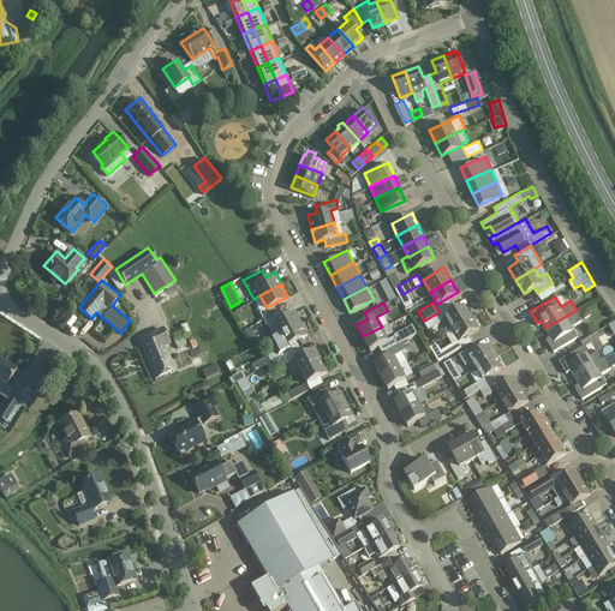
[(445,316),(452,328),(472,316),(465,304),(445,316)]
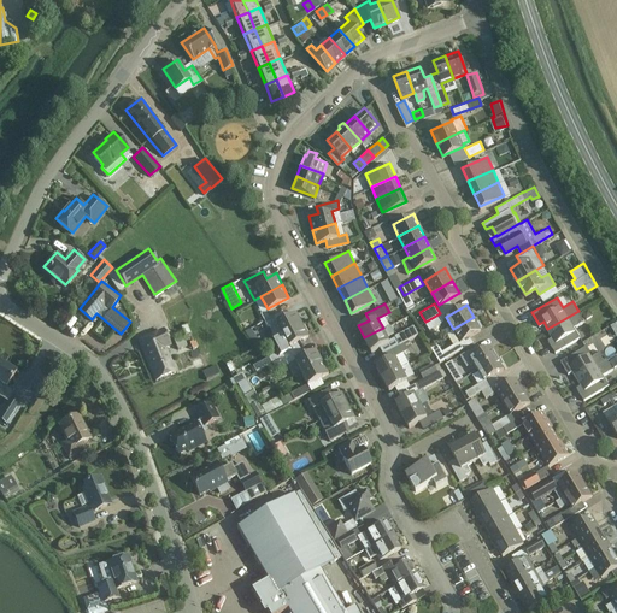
[(269,324),(275,336),(301,322),(295,310),(286,316),(282,308),(263,318),(268,325),(269,324)]
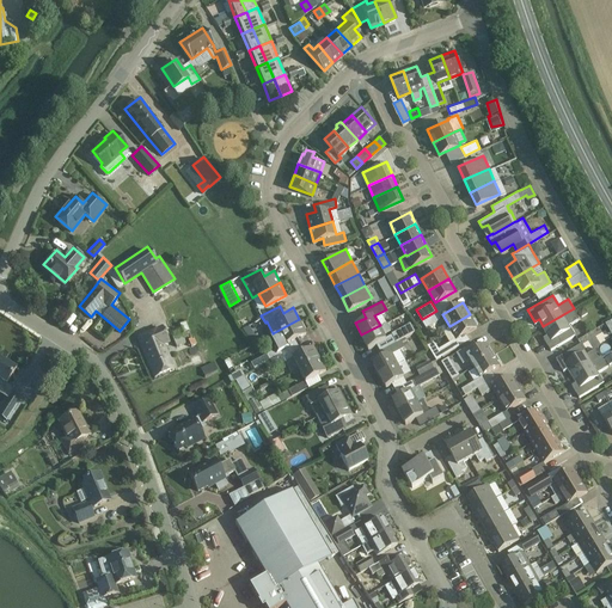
[(543,336),(551,348),(575,333),(569,324),(580,318),(574,308),(543,326),(548,333),(543,336)]
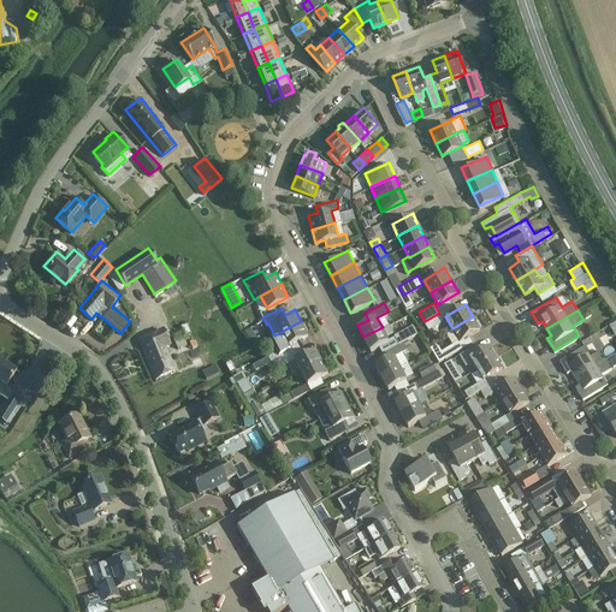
[(439,313),(425,321),(428,328),(443,320),(439,313)]
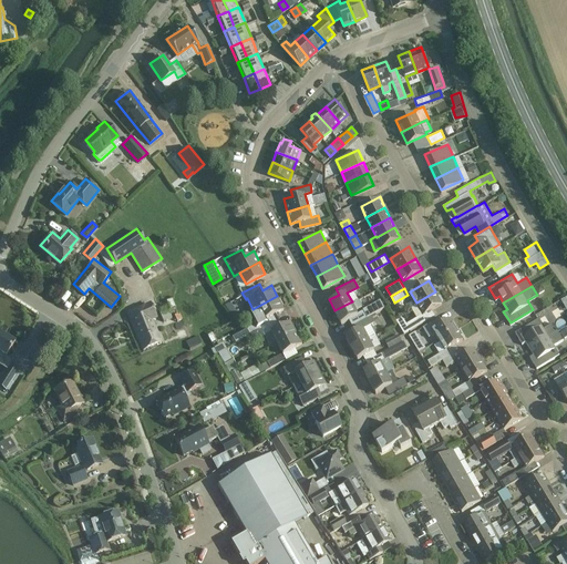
[(435,291),(416,303),(411,306),(416,316),(419,315),(431,308),(442,301),(441,301),(443,298),(440,294),(436,294),(435,291)]
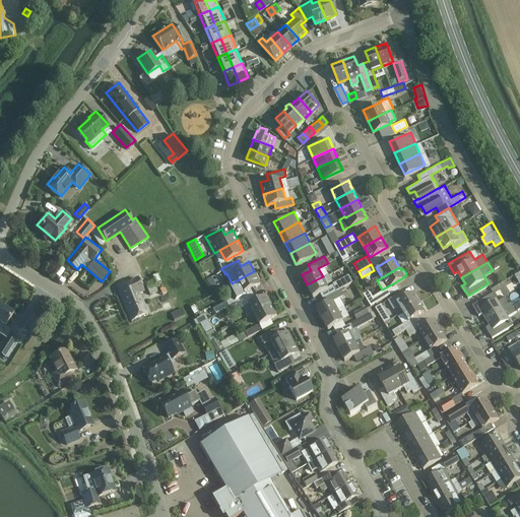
[(241,293),(260,282),(254,271),(232,283),(221,289),(226,299),(225,300),(226,300),(221,303),(224,308),(230,305),(244,298),(241,293)]
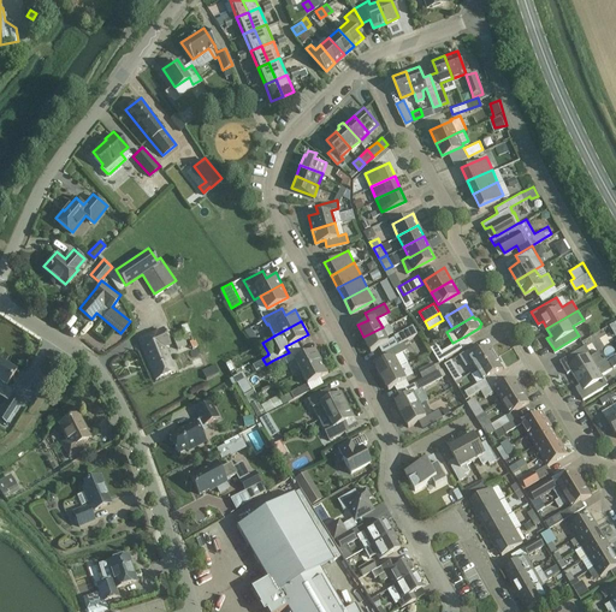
[(172,333),(177,346),(187,342),(183,333),(190,331),(187,322),(178,325),(181,330),(172,333)]
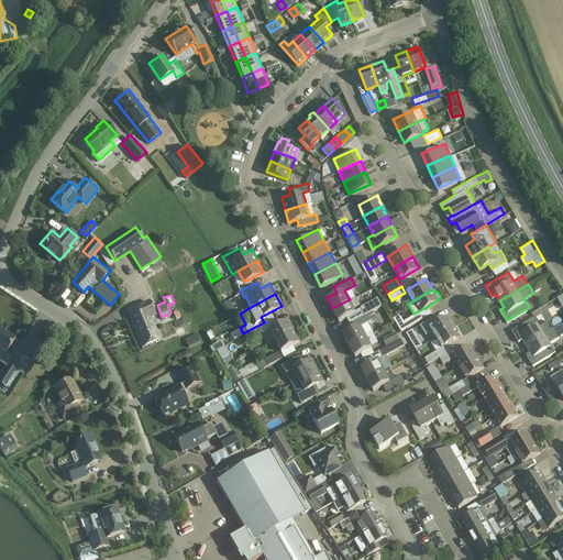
[(350,299),(332,308),(339,320),(355,310),(353,306),(359,303),(355,296),(350,299)]
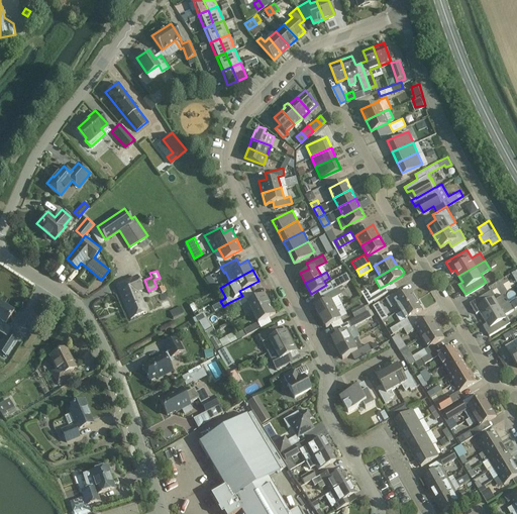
[(330,281),(334,288),(338,286),(350,279),(346,272),(330,281)]
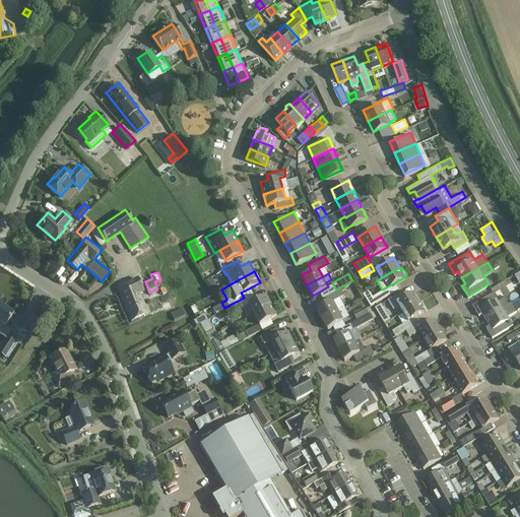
[(117,285),(124,303),(141,296),(139,291),(143,289),(138,277),(117,285)]
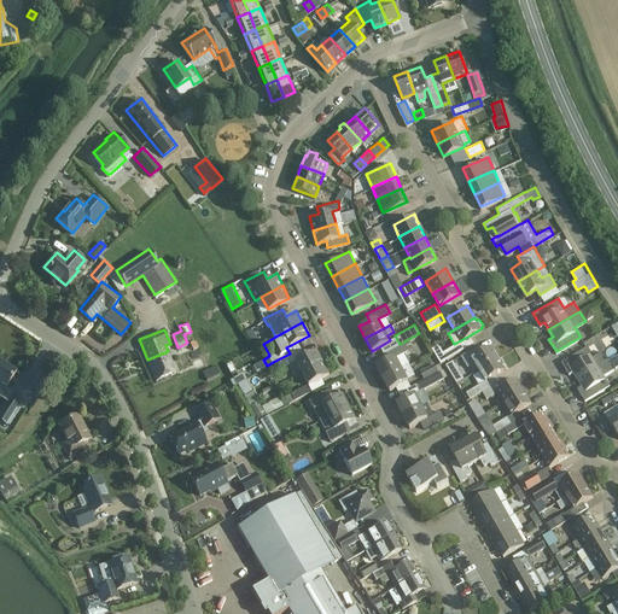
[(408,349),(404,341),(400,344),(394,348),(397,355),(408,349)]
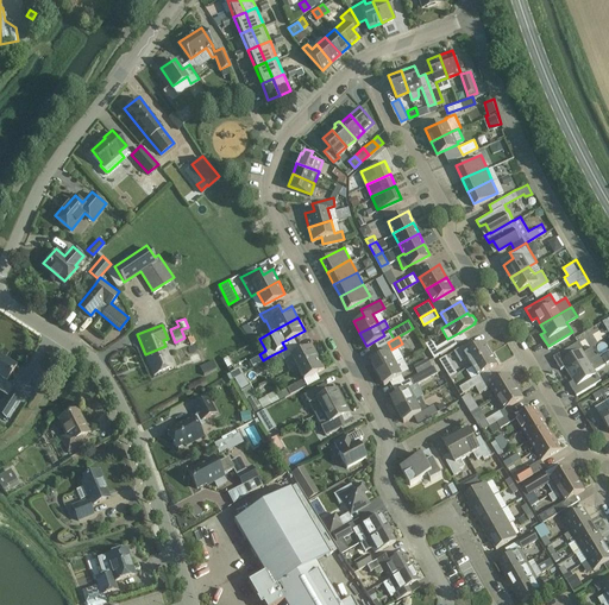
[(453,345),(450,338),(447,339),(435,346),(433,341),(429,341),(425,344),(433,357),(453,345)]
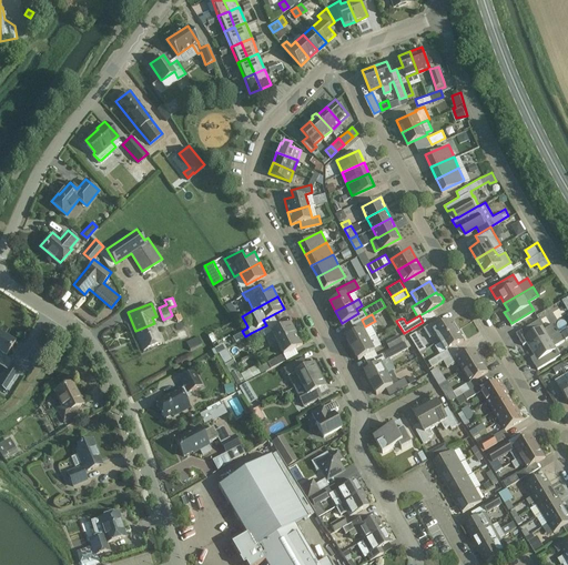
[(450,318),(444,322),(440,315),(424,326),(429,336),(436,332),(439,339),(460,326),(456,319),(453,321),(450,318)]
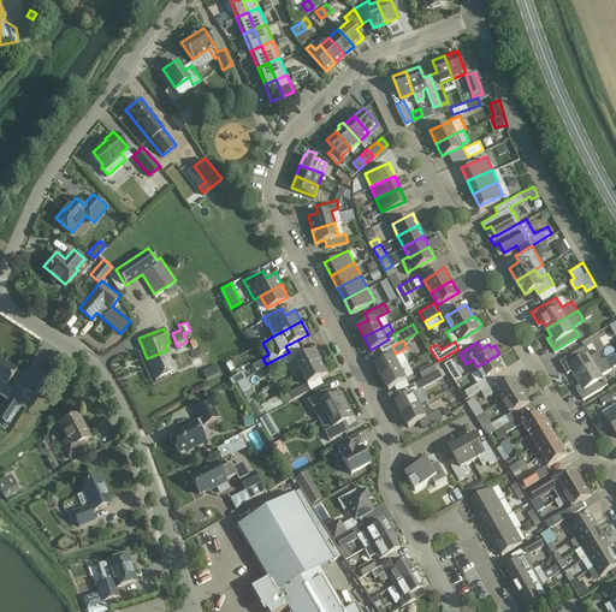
[(572,369),(575,376),(606,358),(600,349),(591,355),(585,344),(560,360),(567,372),(572,369)]
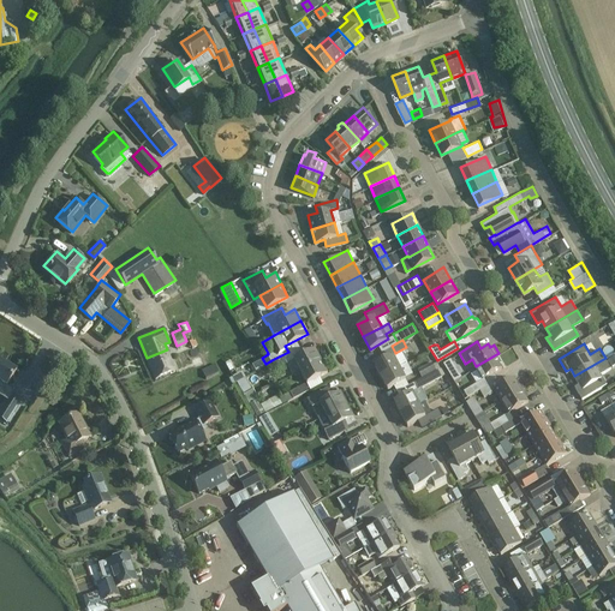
[(293,358),(299,370),(321,358),(314,346),(302,353),(298,347),(288,352),(272,360),(274,366),(285,360),(286,361),(293,358)]
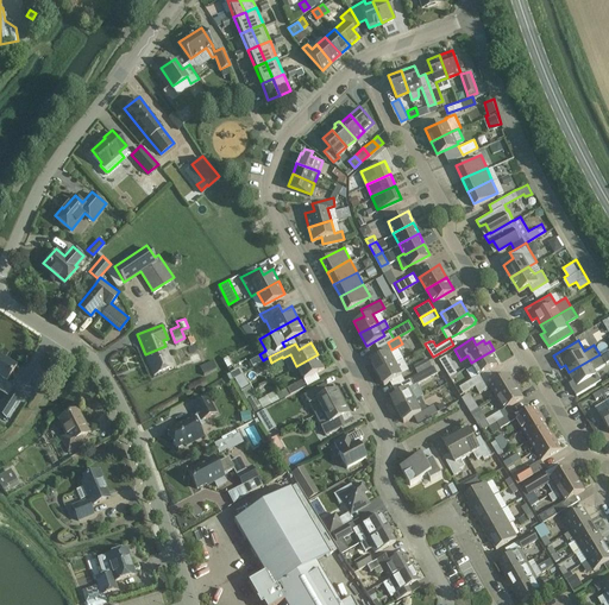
[(174,365),(165,346),(145,354),(154,373),(174,365)]
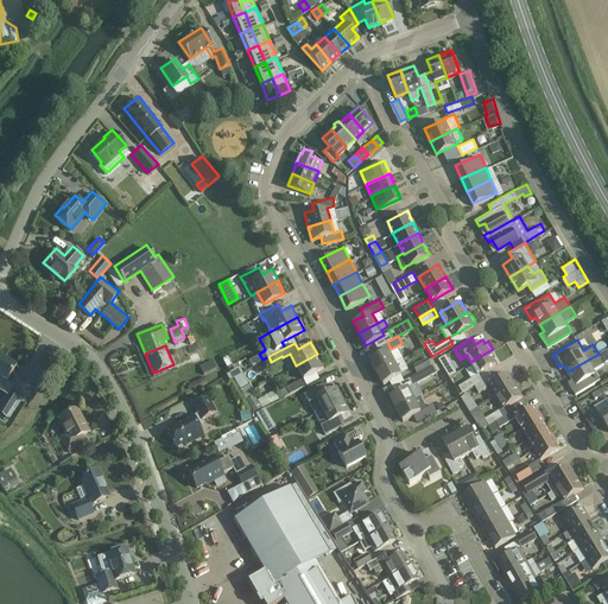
[(0,375),(6,380),(17,364),(0,355),(2,350),(0,349),(0,375)]
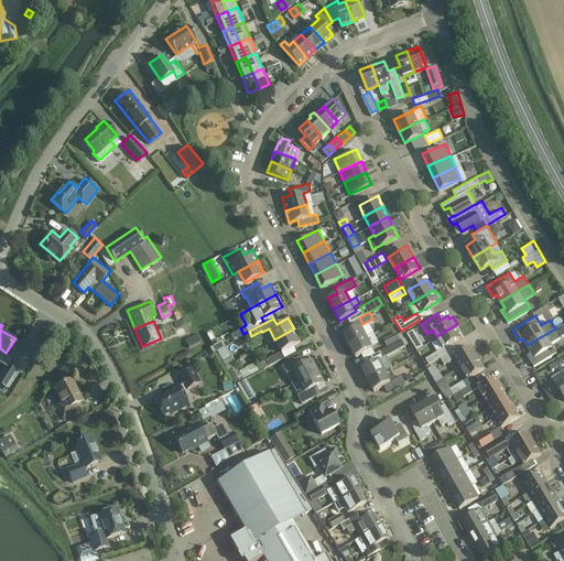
[(354,327),(344,333),(349,344),(366,335),(360,325),(360,324),(354,327)]
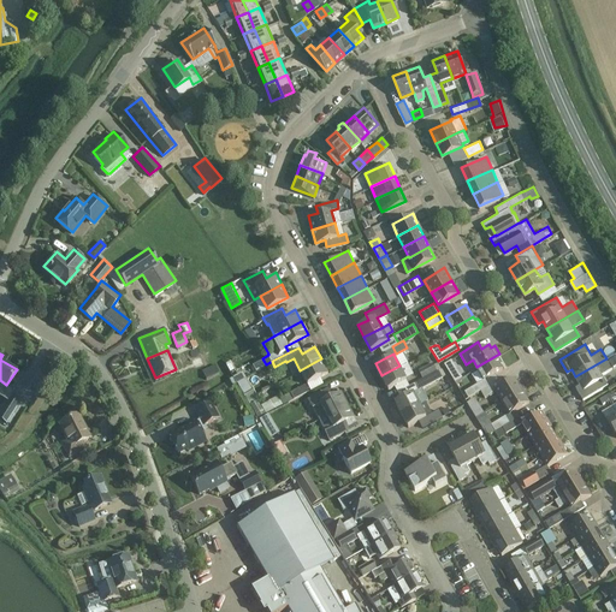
[(501,362),(503,361),(499,354),(477,367),(484,378),(465,390),(468,396),(480,388),(498,378),(495,372),(503,367),(501,362)]
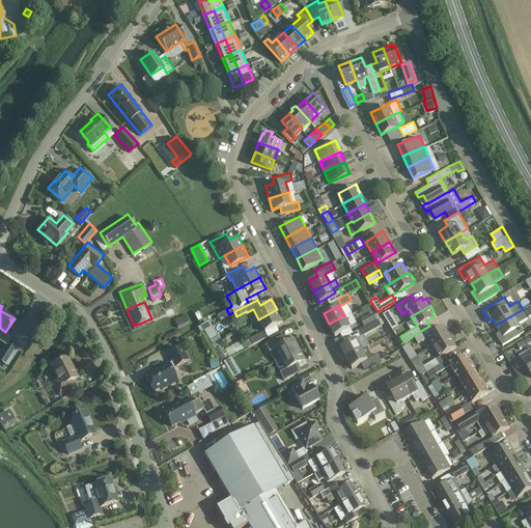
[(277,309),(258,320),(264,330),(282,320),(277,309)]
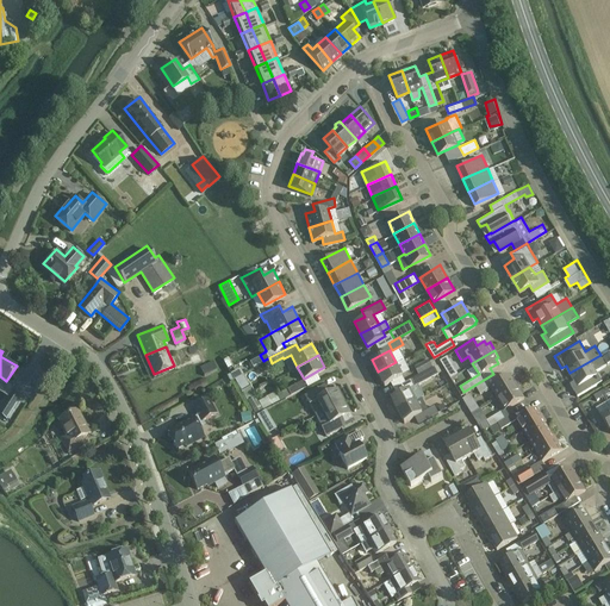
[(570,381),(578,394),(602,379),(596,369),(605,363),(601,355),(570,373),(574,380),(570,381)]
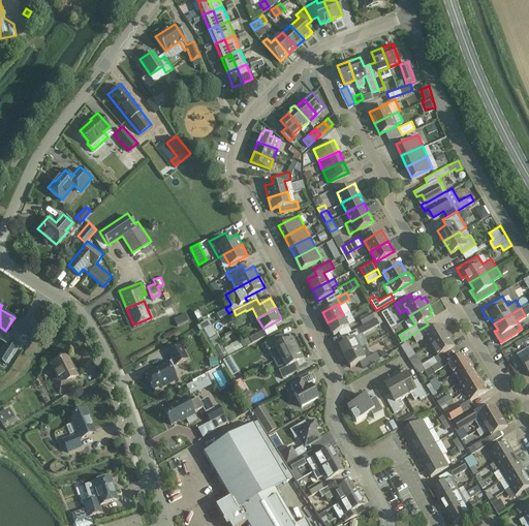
[(372,309),(359,316),(363,322),(375,316),(372,309)]
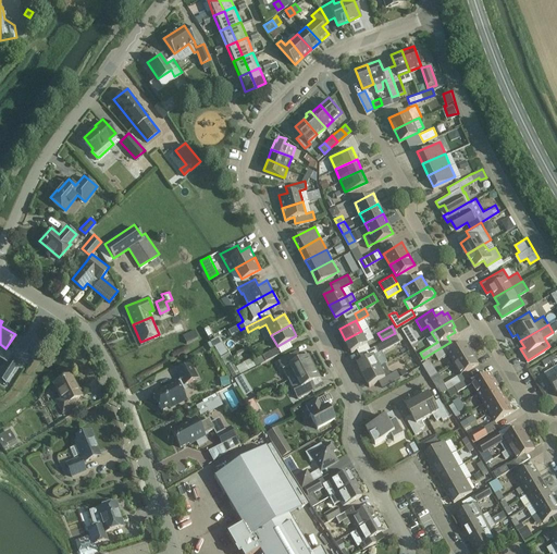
[(195,328),(182,333),(186,342),(198,336),(195,328)]
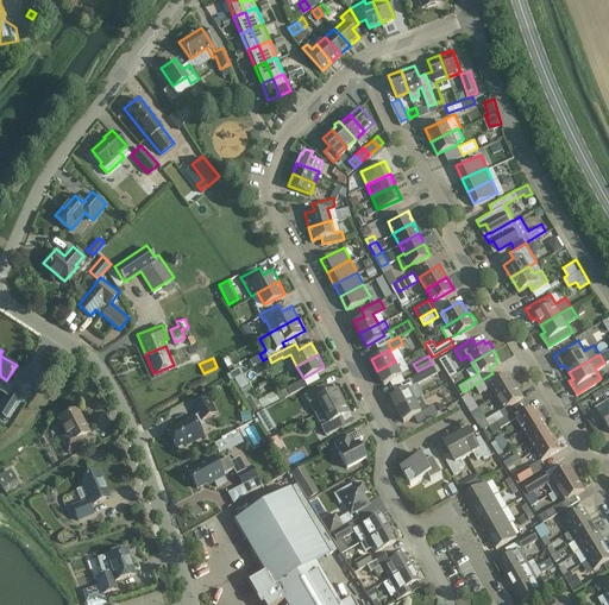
[(395,361),(377,371),(384,383),(402,373),(395,361)]
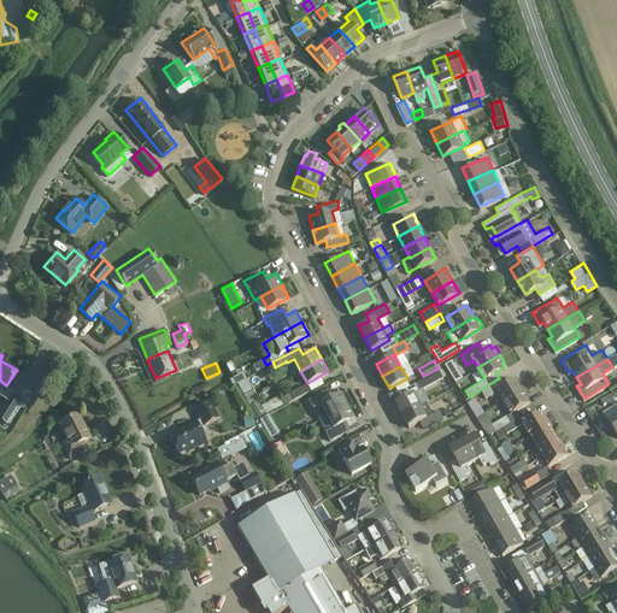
[(444,376),(440,369),(415,382),(418,389),(423,387),(444,376)]
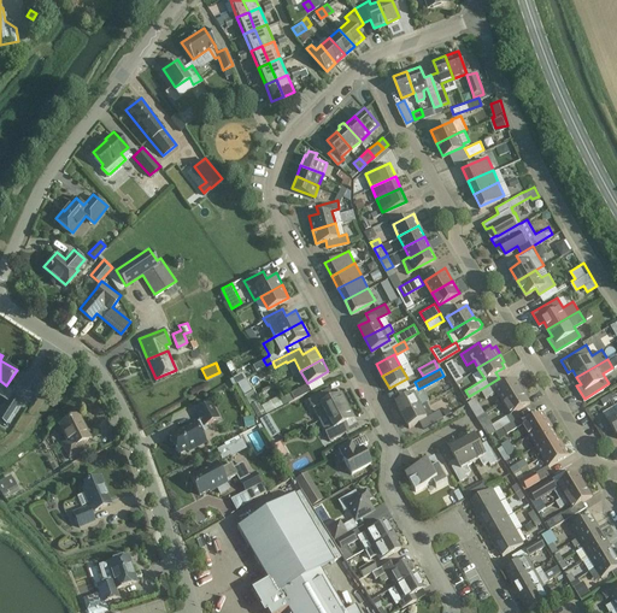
[(495,389),(503,401),(523,389),(516,377),(505,383),(500,377),(499,378),(481,389),(486,396),(495,389)]
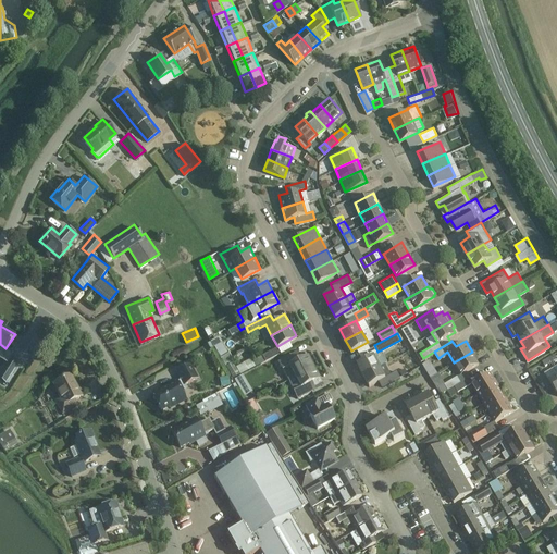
[(224,358),(232,354),(226,344),(219,348),(224,358)]
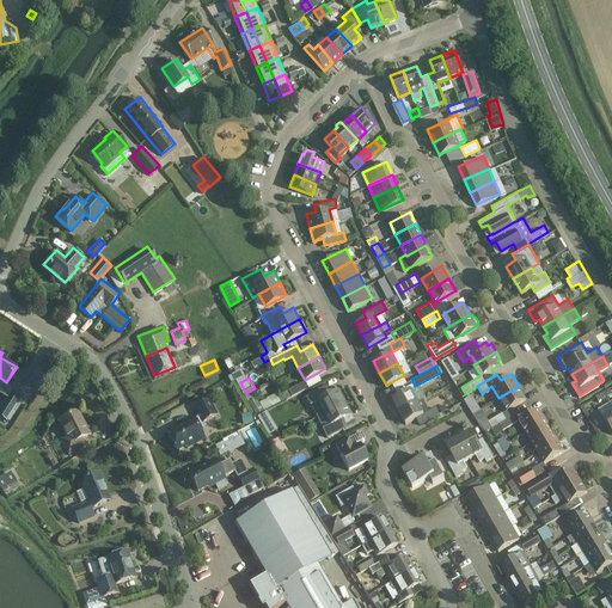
[(291,395),(306,387),(303,381),(287,388),(291,395)]
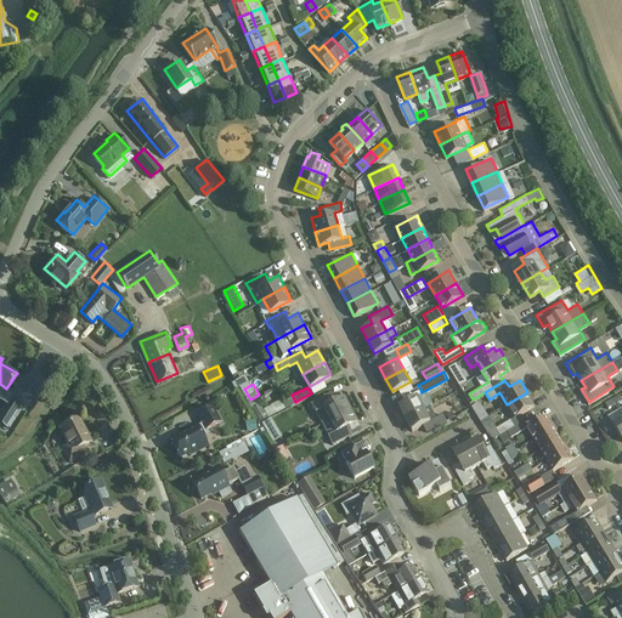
[(315,410),(322,421),(350,407),(344,395),(334,400),(331,390),(310,401),(315,410)]
